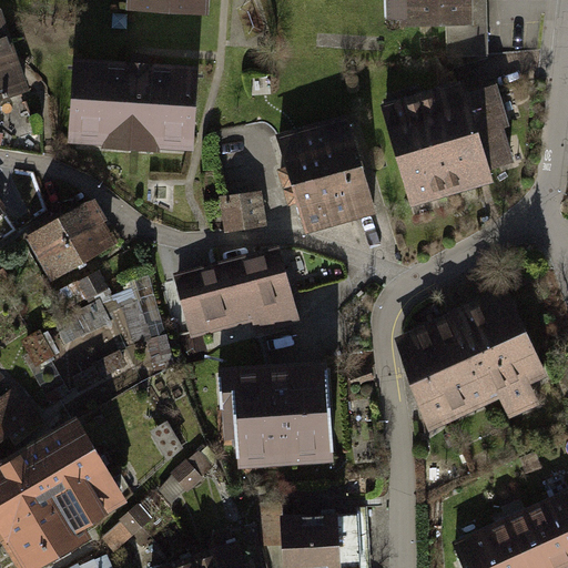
[(211,0),(129,0),(129,7),(211,11),(211,0)]
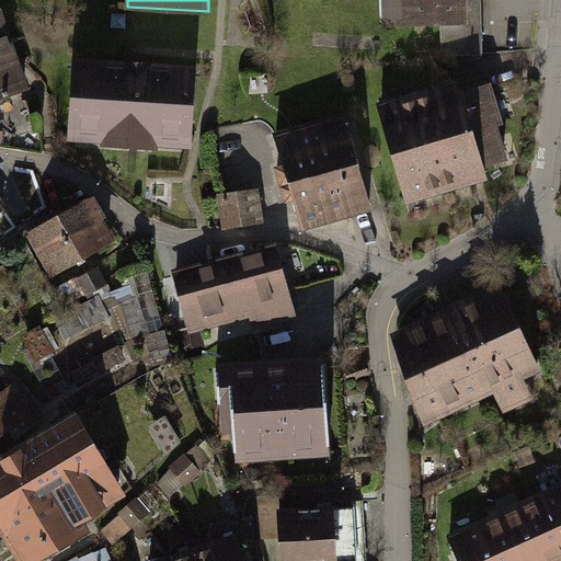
[(400,0),(401,23),(466,21),(465,0),(400,0)]
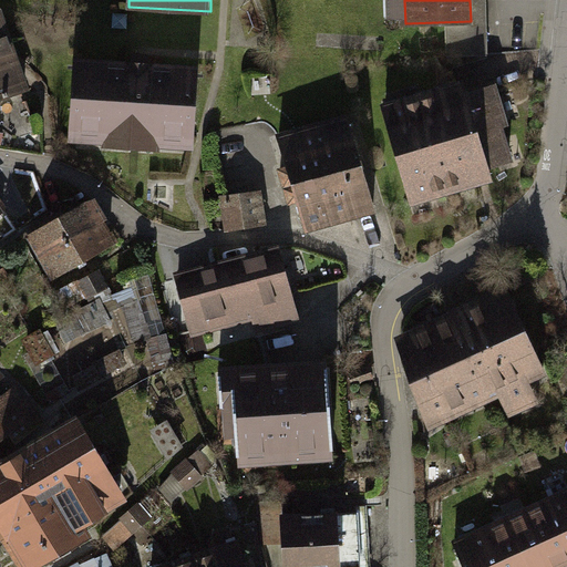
[(0,105),(29,93),(0,31),(0,105)]
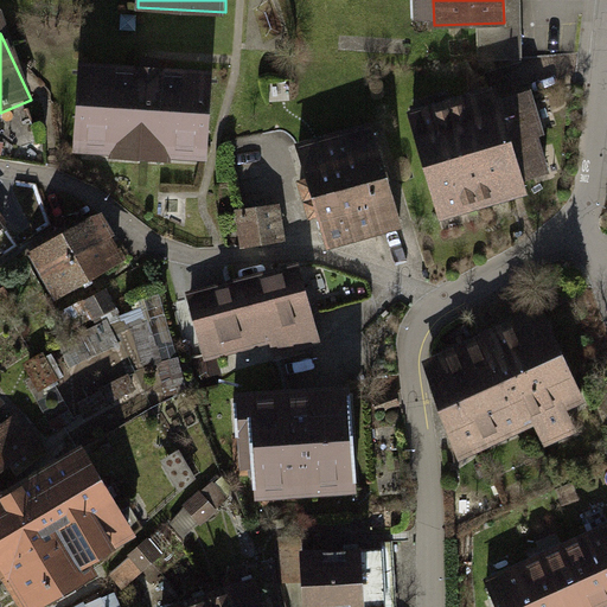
[(213,70),(81,61),(75,148),(208,158),(213,70)]
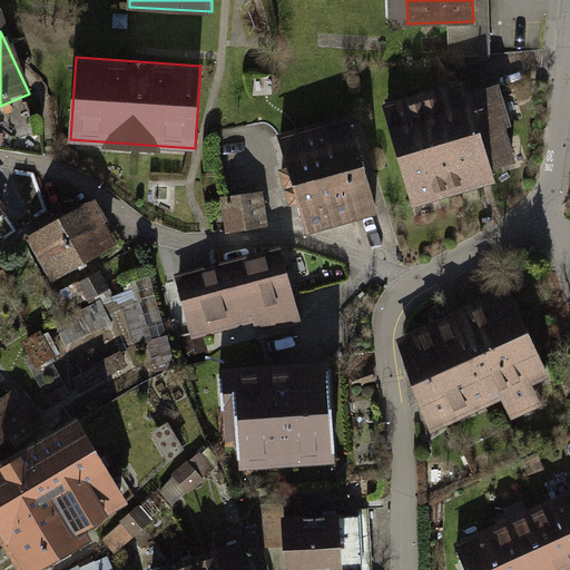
[(498,82),(390,107),(409,192),(518,167),(498,82)]
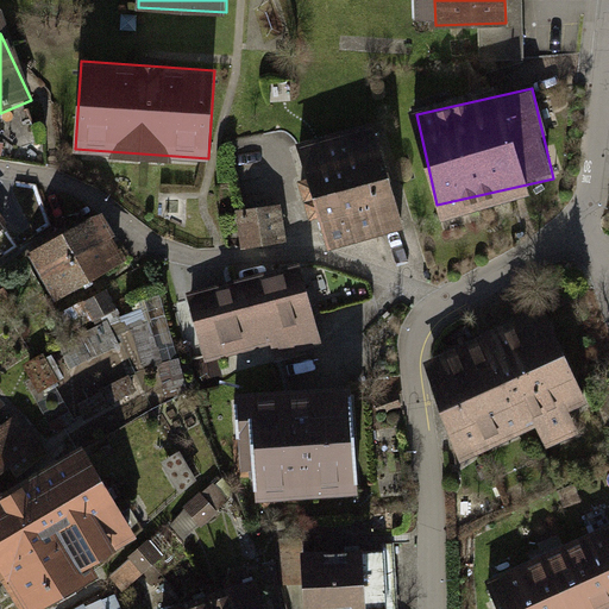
[(376,133),(302,155),(330,251),(403,231),(376,133)]
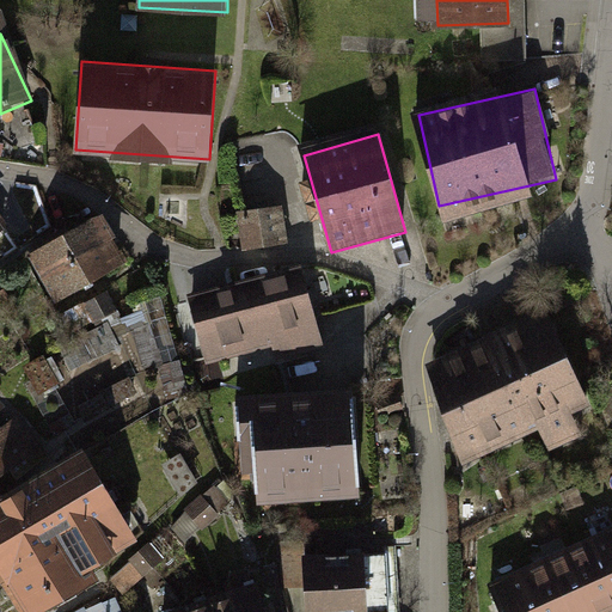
[(275,207),(242,213),(246,248),(281,242),(275,207)]
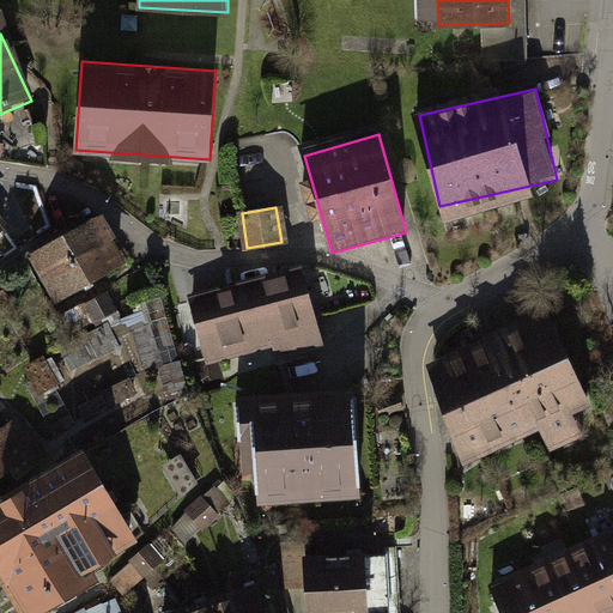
[(97,216),(25,259),(56,311),(128,269),(97,216)]
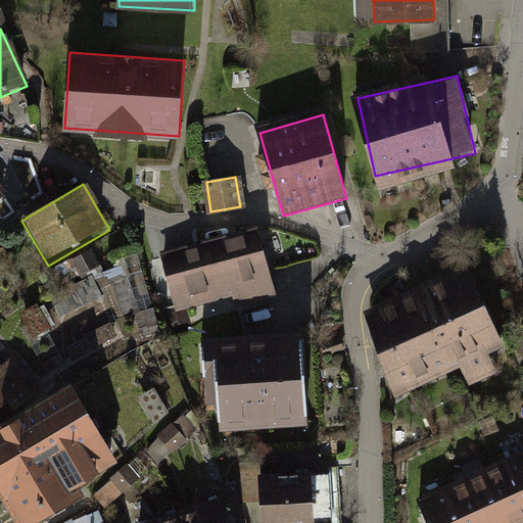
[(255,231),(205,245),(219,294),(234,289),(238,302),(273,292),(255,231)]
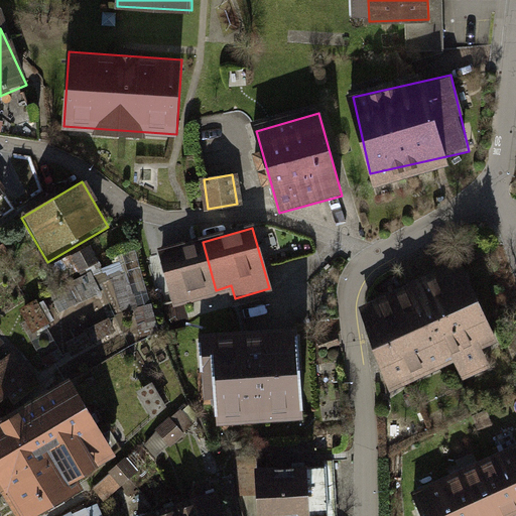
[(216,290),(203,242),(162,253),(175,300),(216,290)]
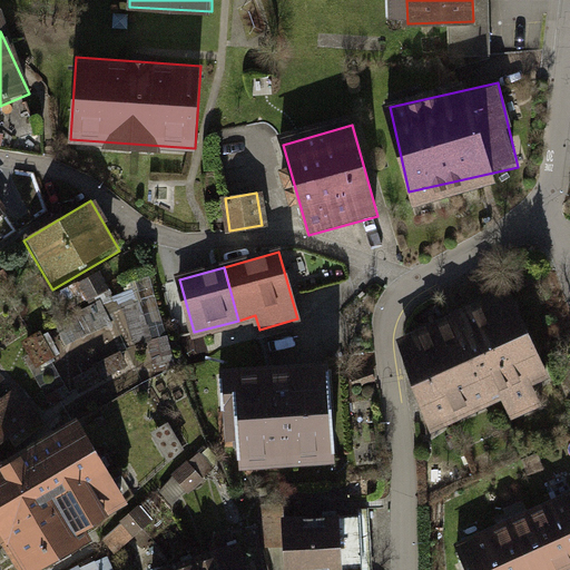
[(137,284),(94,302),(97,308),(91,311),(98,327),(124,317),(134,341),(156,332),(137,284)]
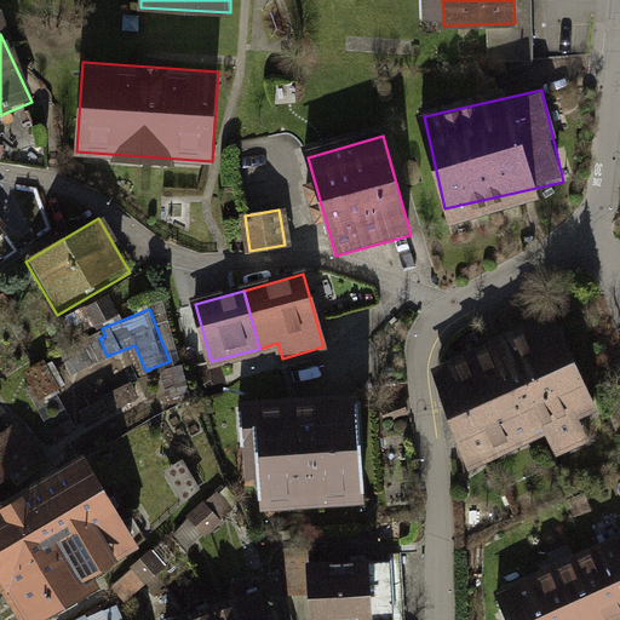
[(561,323),(431,375),(469,469),(598,417),(561,323)]
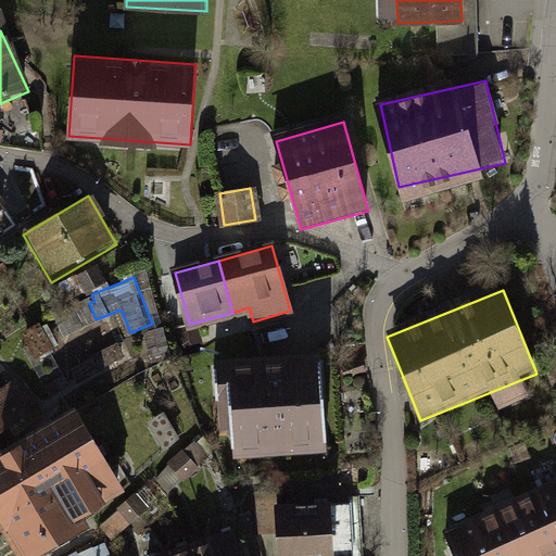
[(0,331),(0,484),(38,547),(141,481),(97,406),(77,418),(0,331)]
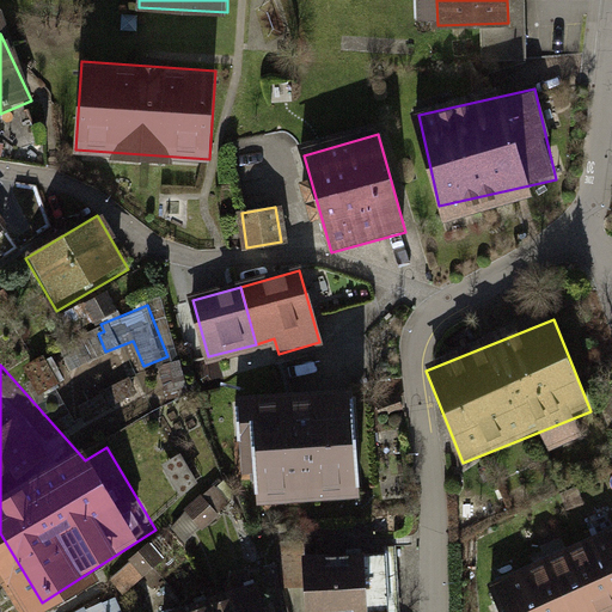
[(230,518),(355,509),(349,390),(224,398),(230,518)]
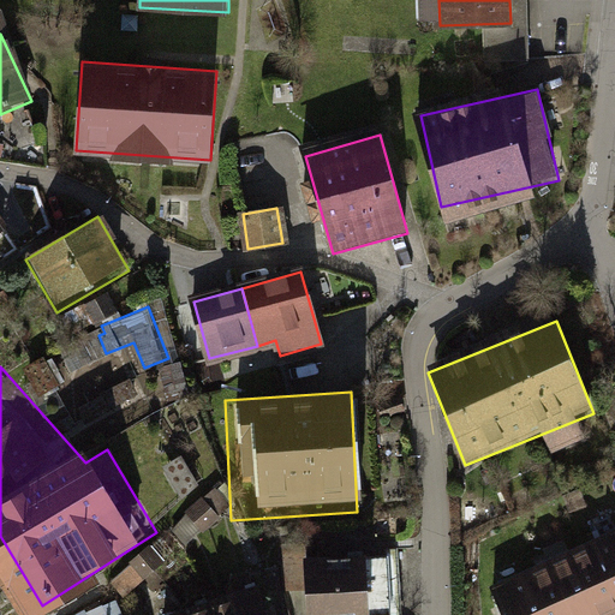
[(614,614),(614,531),(506,587),(519,614),(614,614)]
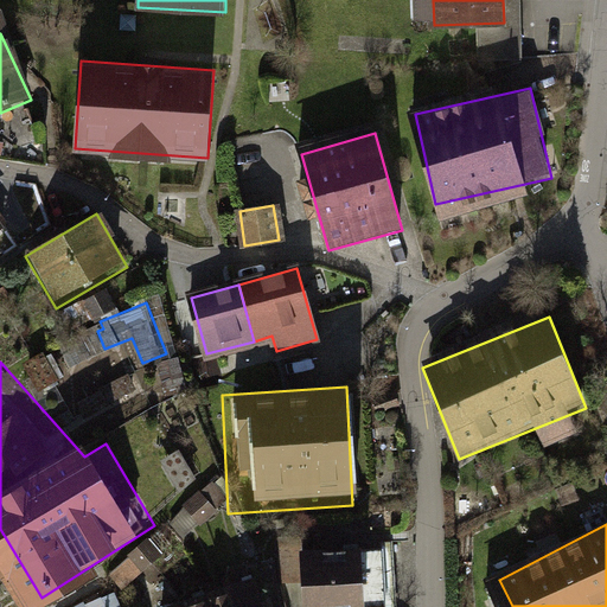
[(417,544),(327,547),(328,604),(419,601),(417,544)]
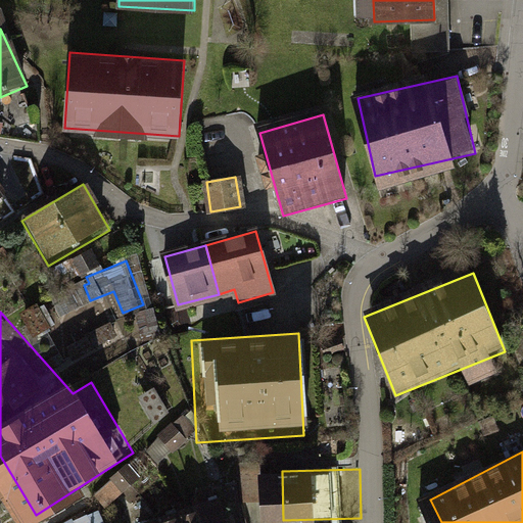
[(243,522),(239,514),(215,522),(243,522)]
